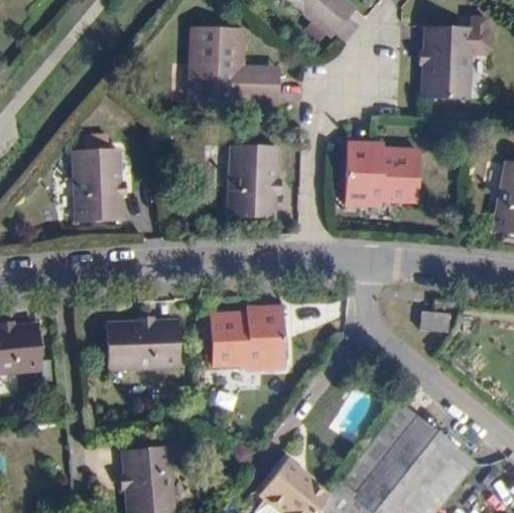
[(284,0),(331,38),(349,16),(328,0),(284,0)]
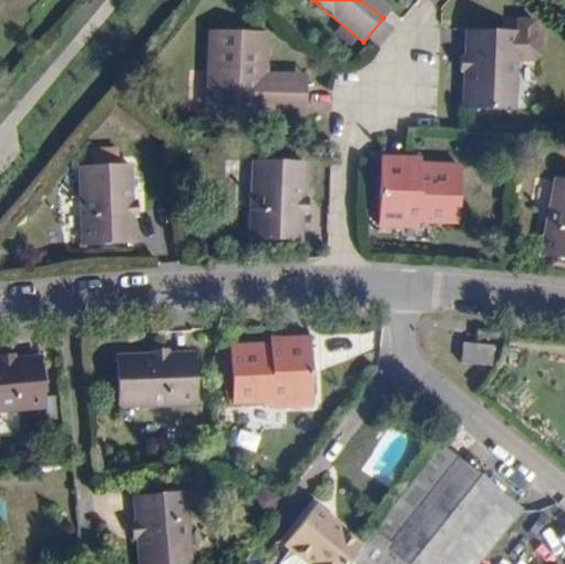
[(390,10),(377,0),(360,0),(383,18),(390,10)]
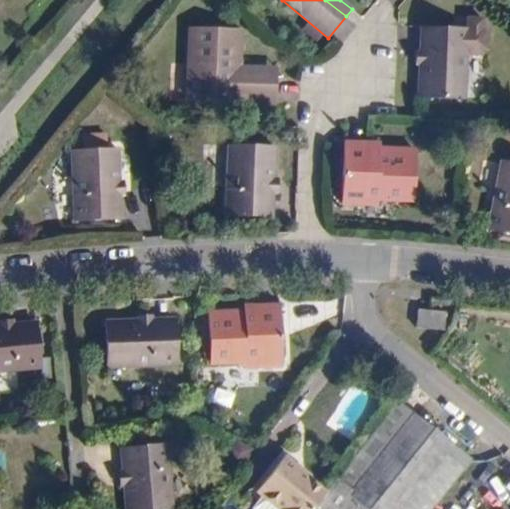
[(236,74),(236,65),(236,28),(187,27),(186,101),(272,104),(272,75),(236,74)]
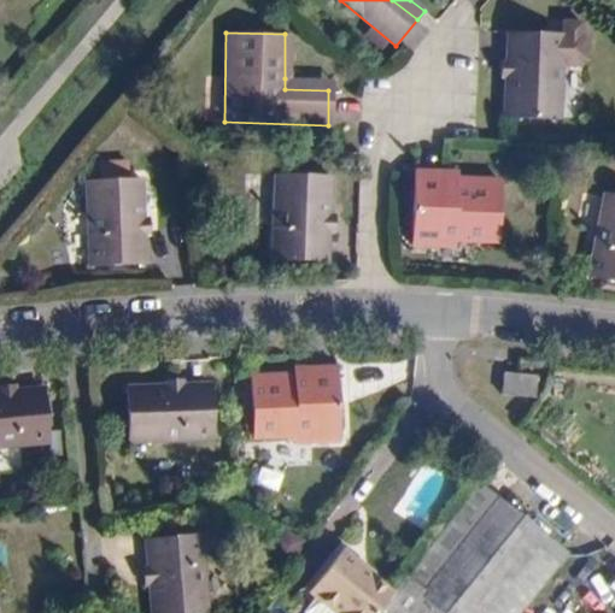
[(557,123),(560,40),(507,37),(507,64),(505,83),(504,121),(557,123)]
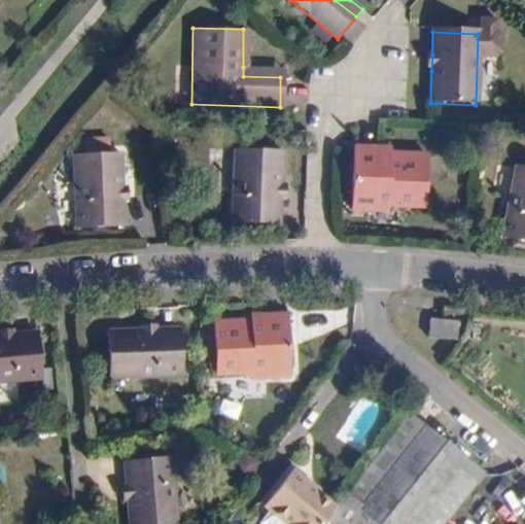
[(431,71),(432,55),(422,55),(421,71),(431,71)]
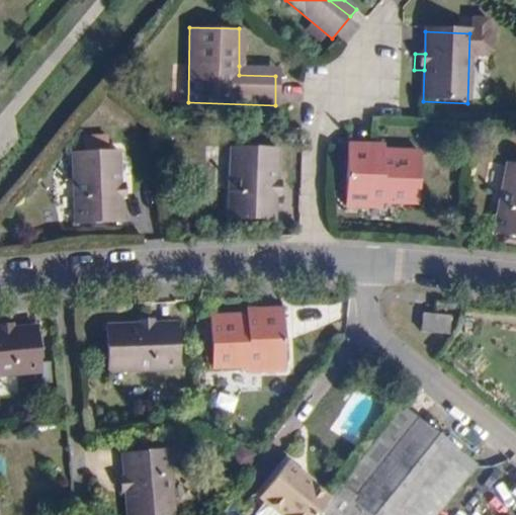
[(275,76),(275,66),(239,66),(239,75),(275,76)]
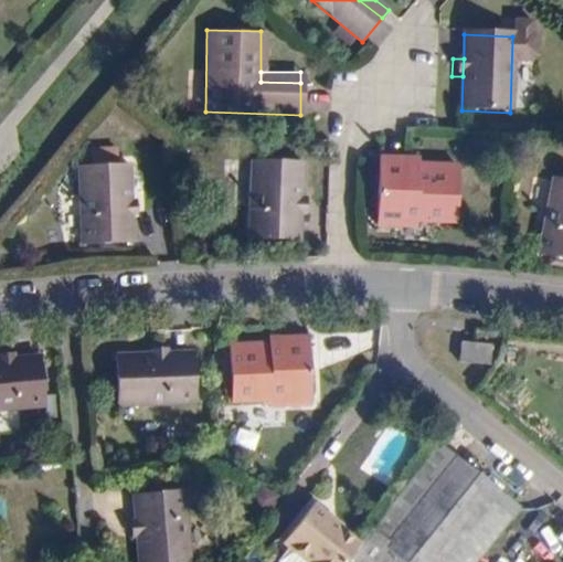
[(455,222),(457,169),(420,167),(420,172),(405,172),(406,159),(381,158),(378,225),(402,226),(403,219),(417,220),(455,222)]
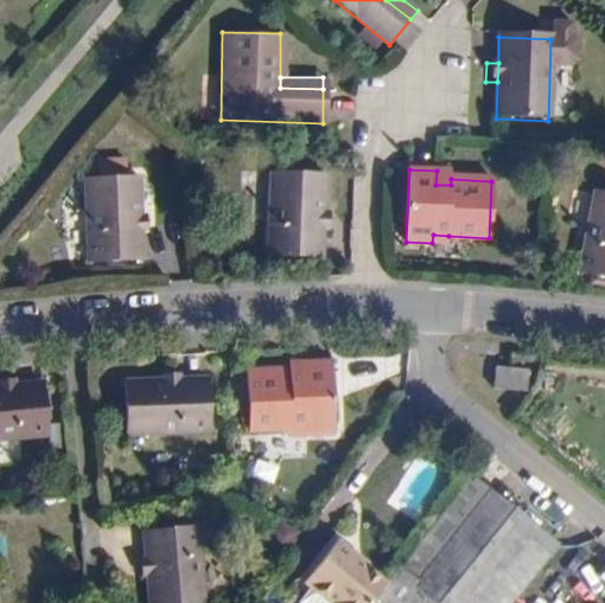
[(323,171),(269,172),(269,252),(323,252),(323,230),(323,212),(323,171)]
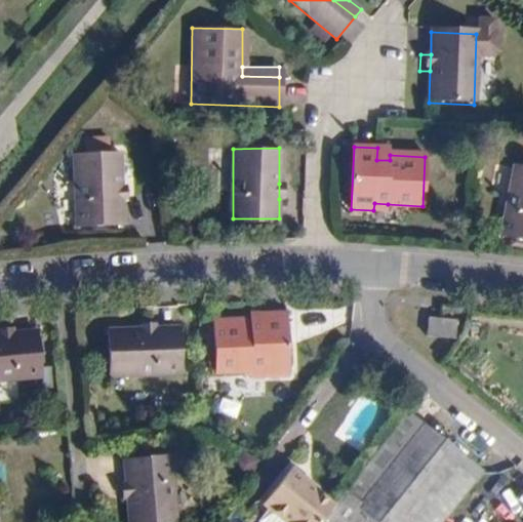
[(390,155),(390,149),(377,148),(376,160),(390,160),(390,155)]
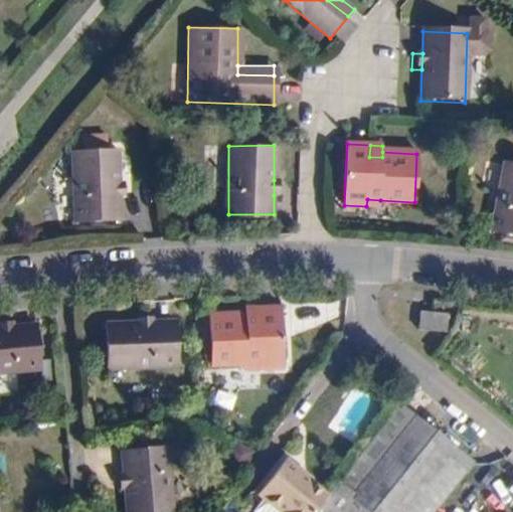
[(120,154),(76,153),(74,219),(118,220),(119,199),(119,184),(120,154)]
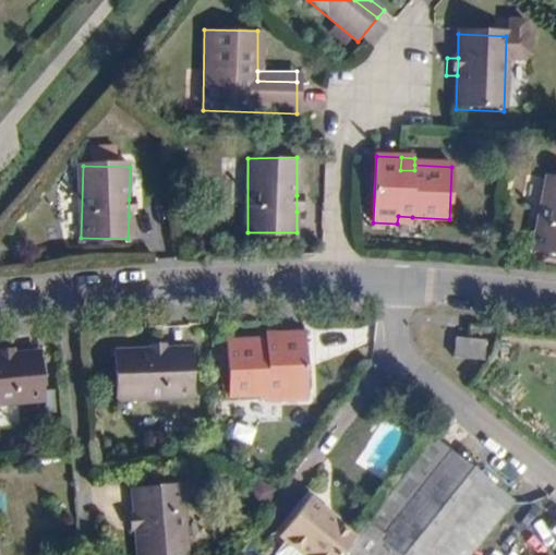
[(555,180),(548,179),(535,253),(555,256),(555,180)]
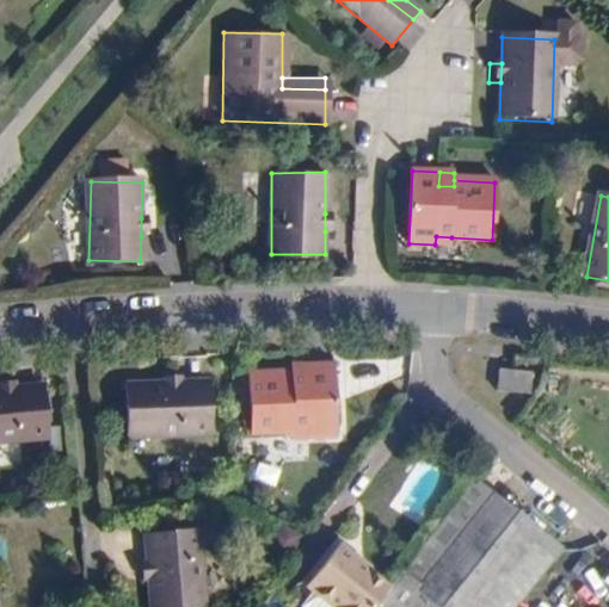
[(334,231),(334,214),(325,214),(325,231),(334,231)]
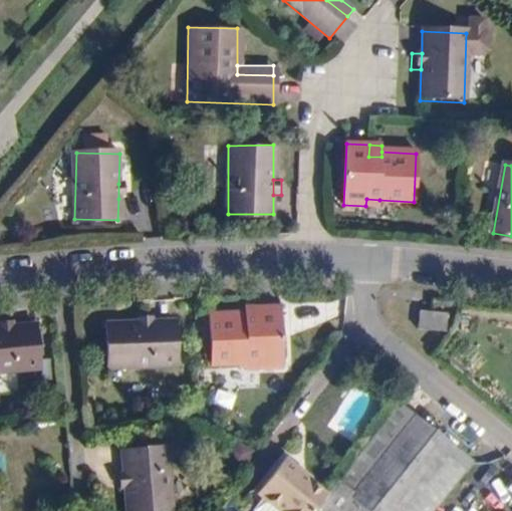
[(128,199),(129,185),(118,184),(118,199),(128,199)]
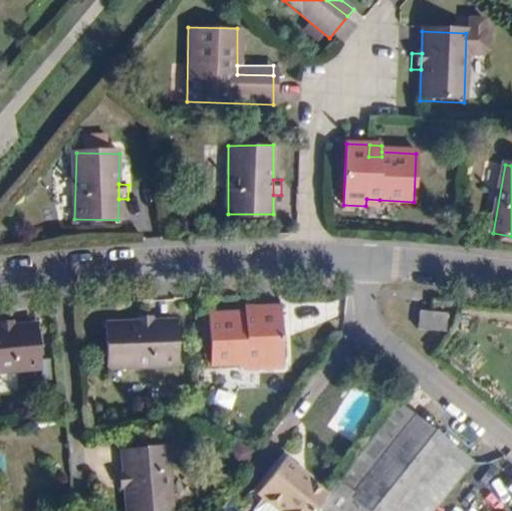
[(251,315),(217,316),(219,366),(253,365),(264,365),(265,370),(288,370),(286,309),(261,310),(261,320),(251,320),(251,315)]
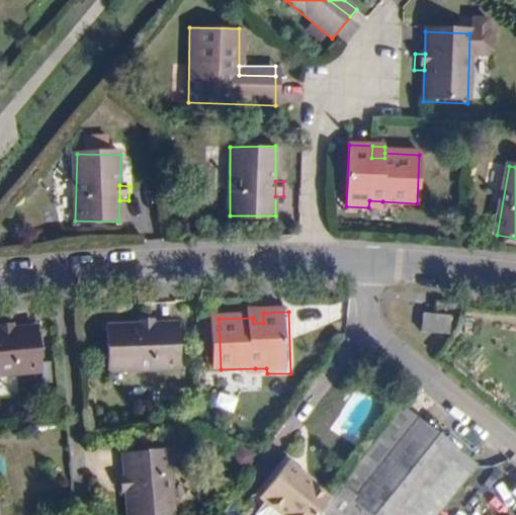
[(442,328),(444,314),(417,312),(416,326),(442,328)]
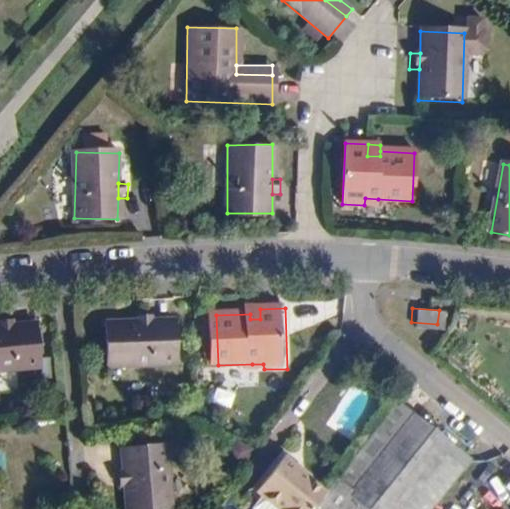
[(260,319),(260,309),(250,309),(250,314),(250,319),(260,319)]
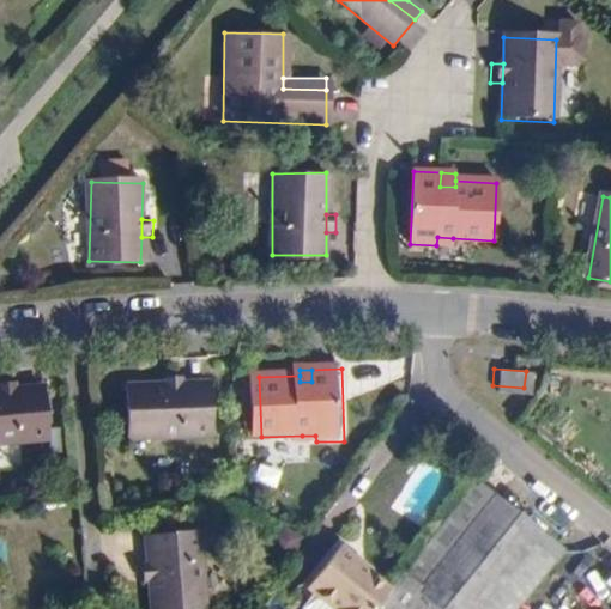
[(192,387),(191,377),(174,378),(174,388),(192,387)]
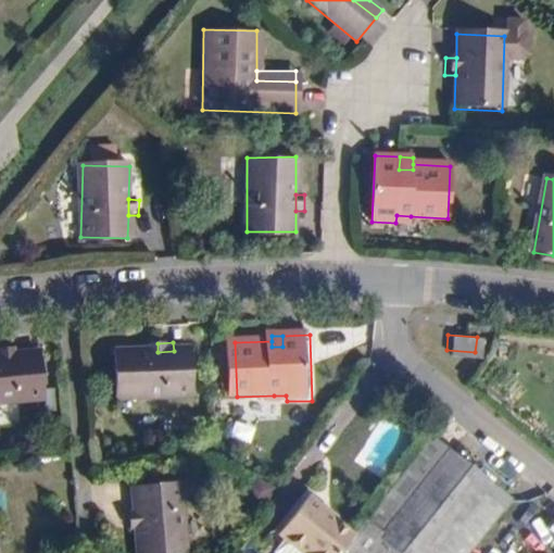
[(17,355),(16,347),(1,348),(2,356),(17,355)]
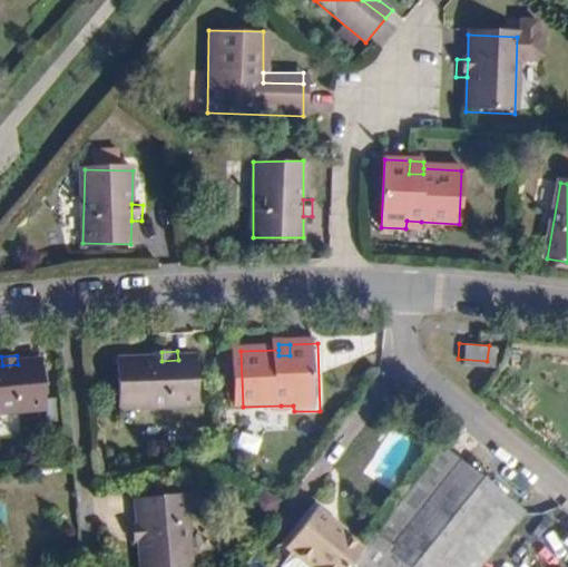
[(204,409),(203,360),(178,360),(162,361),(125,361),(126,410),(204,409)]
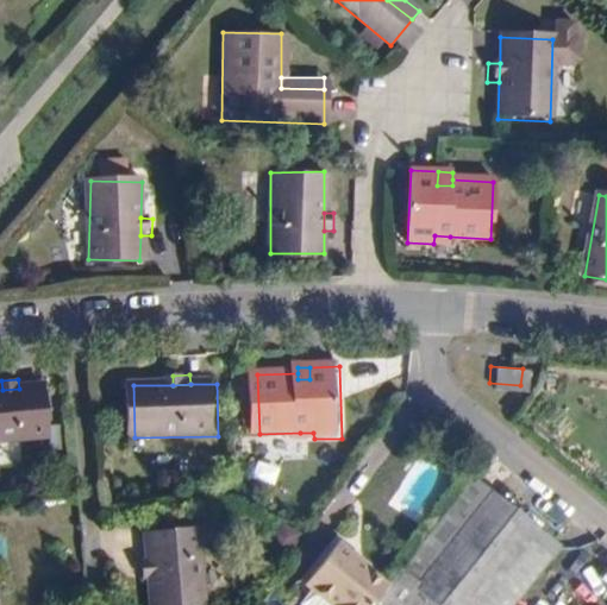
[(0,442),(50,438),(44,386),(19,389),(2,390),(0,390),(0,442)]
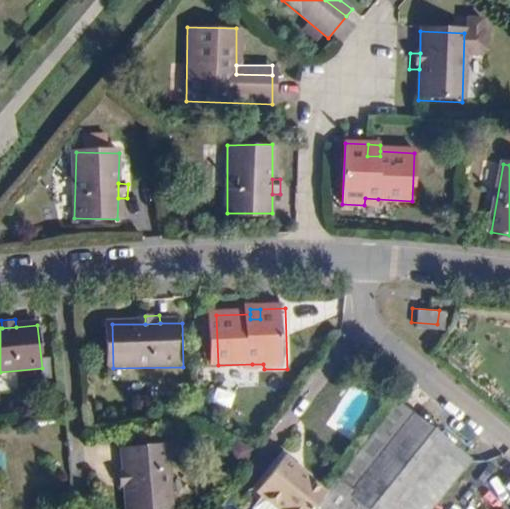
[(217,386),(214,400),(233,404),(236,390),(217,386)]
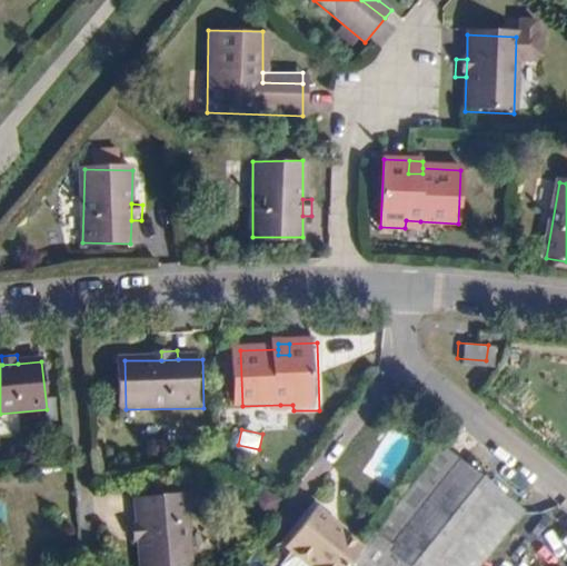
[(445,565),(495,506),(507,517),(524,498),(470,453),(378,565),(445,565)]
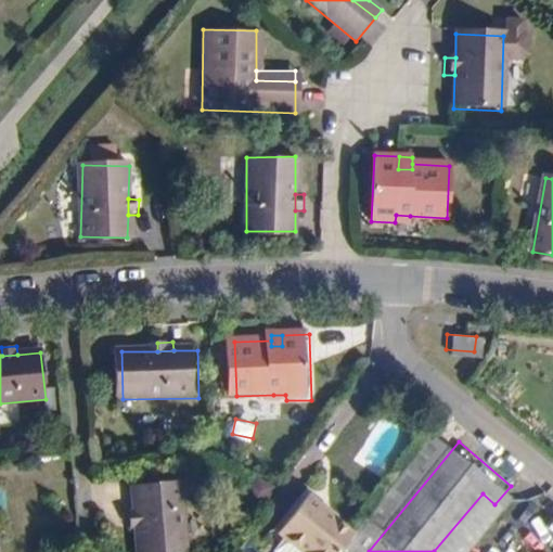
[(189,551),(185,489),(136,492),(138,516),(138,530),(139,551),(189,551)]
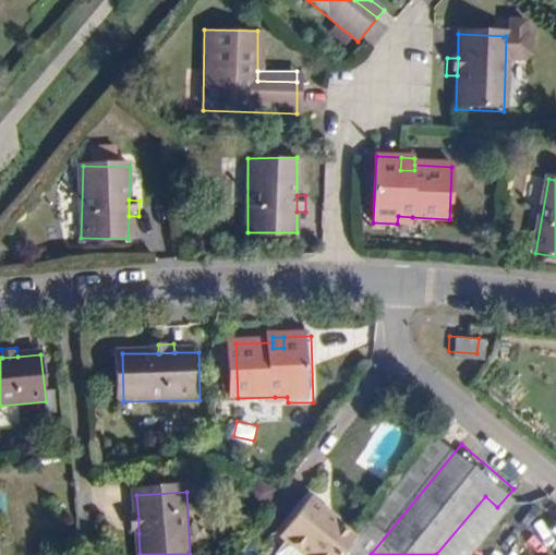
[(339,554),(355,537),(323,511),(325,508),(310,495),(279,534),(287,541),(277,553),(277,554),(339,554)]
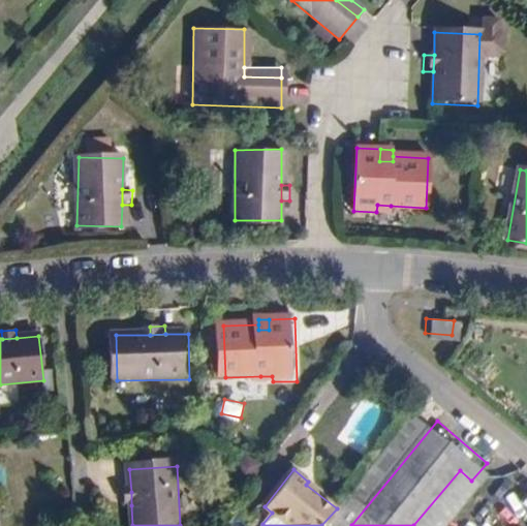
[(131,505),(131,492),(123,493),(124,505),(131,505)]
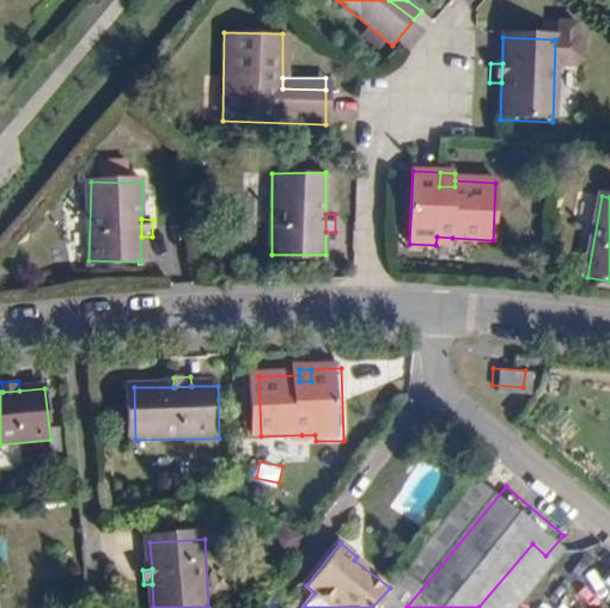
[(581,607),(565,596),(556,607),(581,607)]
